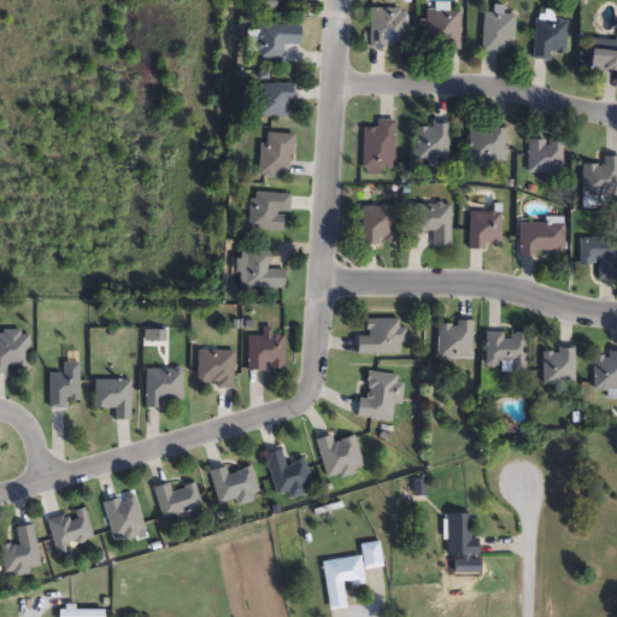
[(465,51),(428,51),(427,10),(464,9),(465,51)]
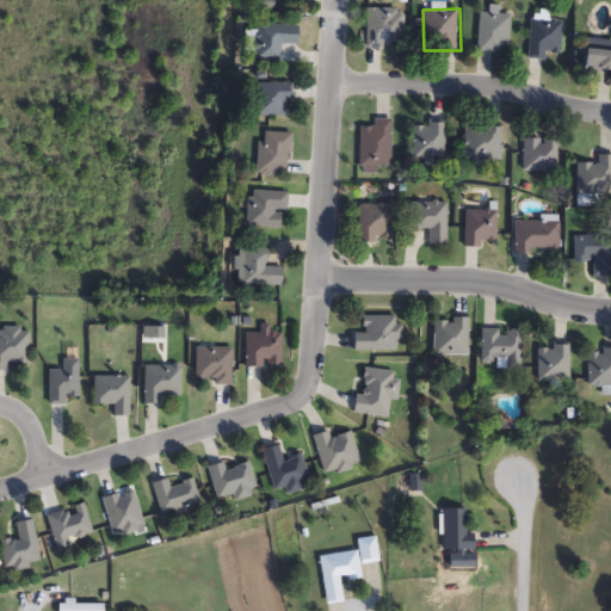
[(366,49),(366,10),(406,10),(406,49),(366,49)]
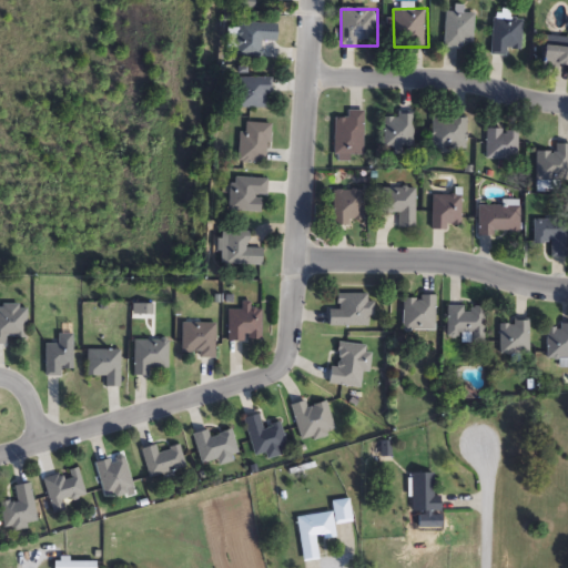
[(477,14),(477,43),(462,43),(460,48),(447,48),(447,13),(477,14)]
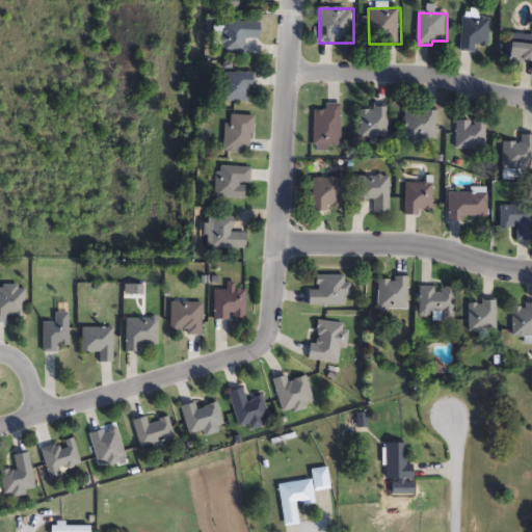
[(491,19),(491,48),(477,48),(477,53),(461,53),(462,19),(491,19)]
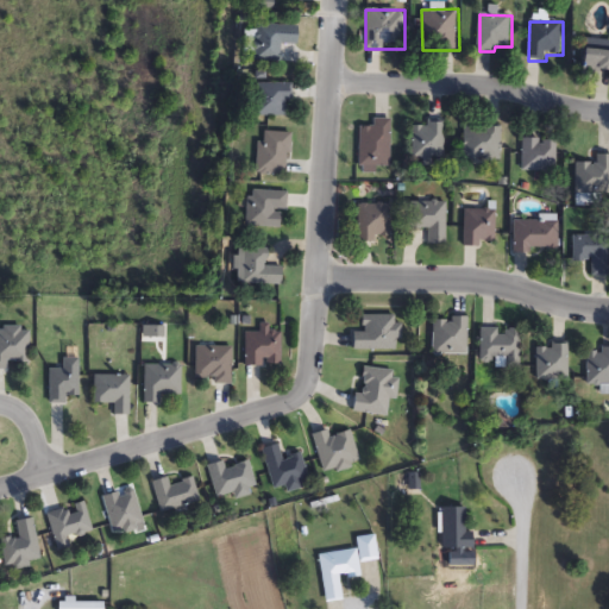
[(252,61),(255,25),(297,27),(296,45),(280,45),(278,63),(252,61)]
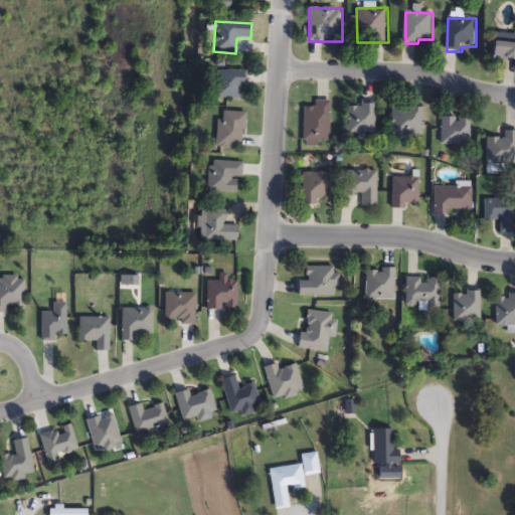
[(514,42),(514,64),(488,64),(488,42),(514,42)]
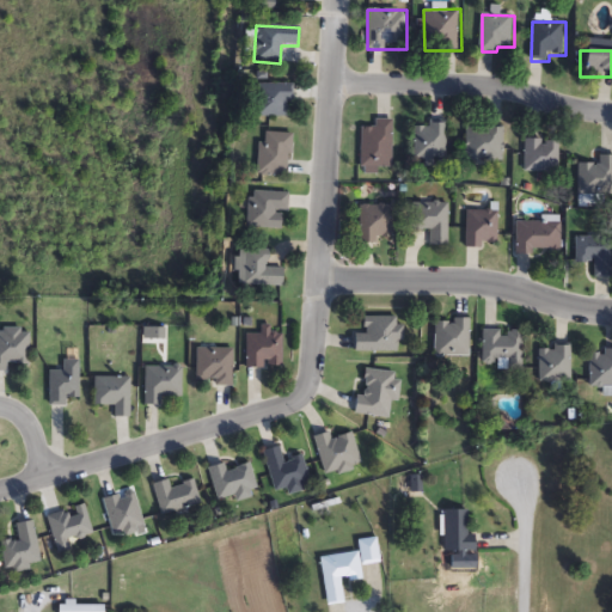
[(292,85),(292,117),(252,117),(252,85),(292,85)]
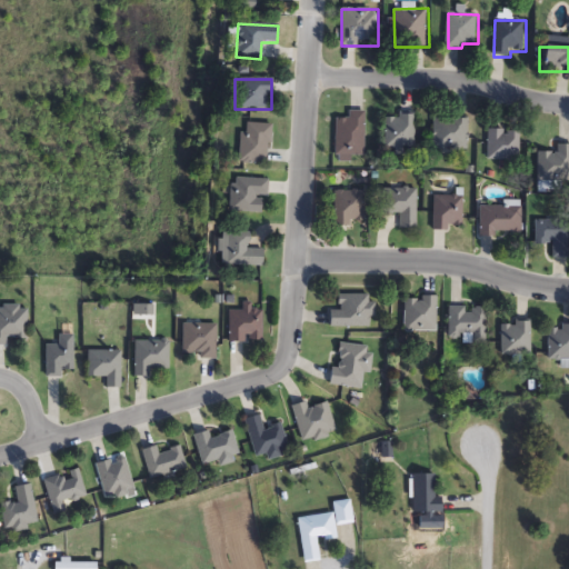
[(336,120),(348,120),(348,112),(366,112),(366,159),(336,159),(336,120)]
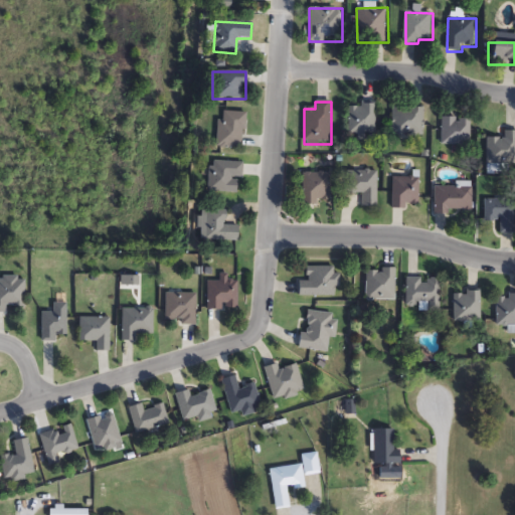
[(378,105),(378,136),(349,136),(349,105),(378,105)]
